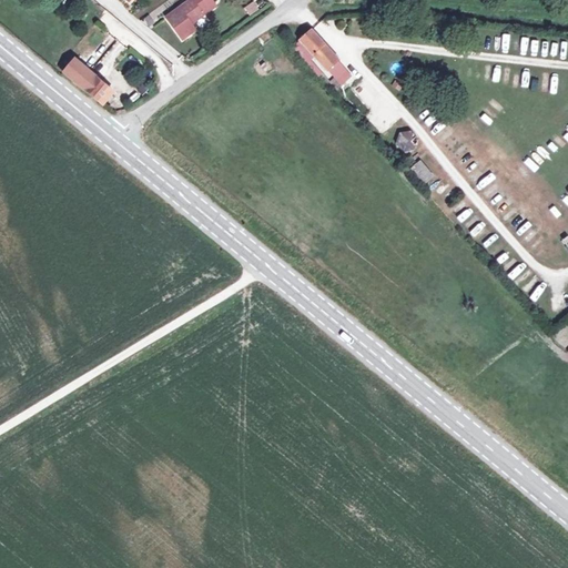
[(211,0),(189,0),(165,18),(183,41),(195,31),(191,24),(203,16),(201,12),(213,3),(211,0)]
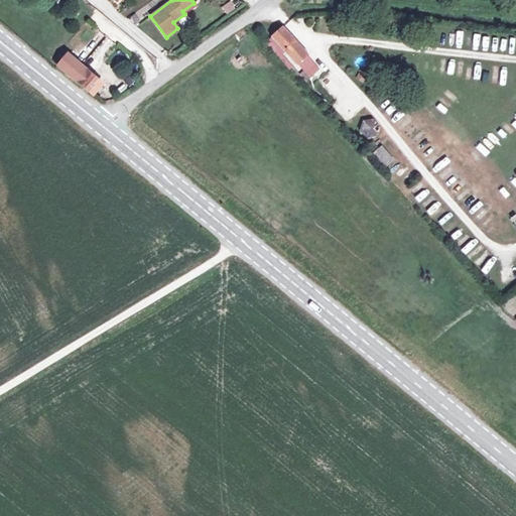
[(231,2),(222,7),(227,15),(236,10),(231,2)]
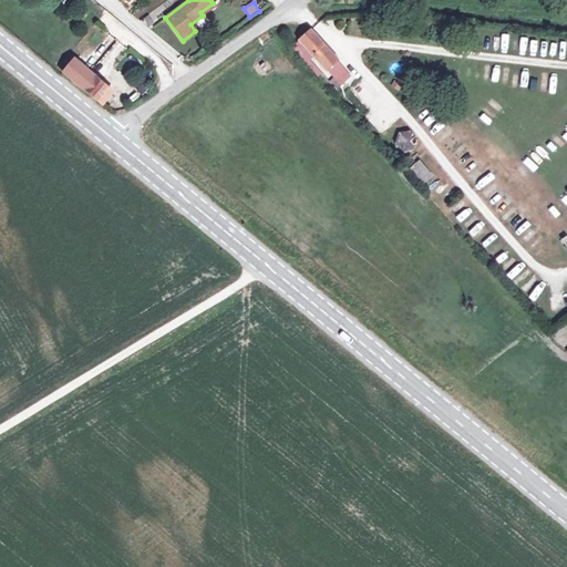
[(200,12),(203,16),(216,7),(213,3),(200,12)]
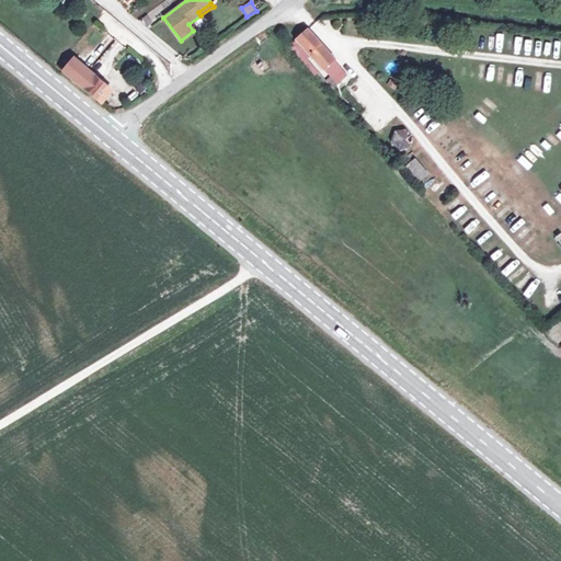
[(308,31),(297,39),(310,54),(324,69),(334,59),(308,31)]
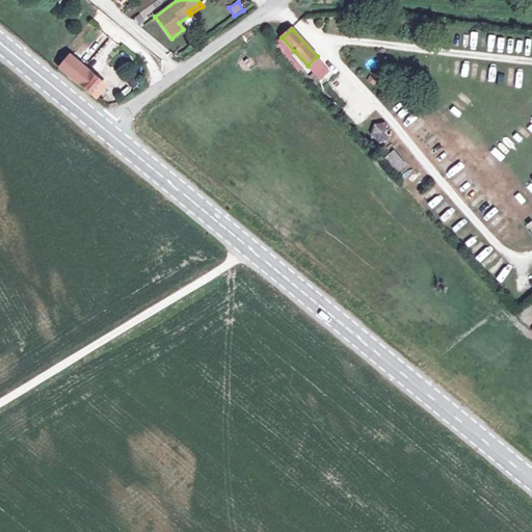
[(288,57),(294,51),(282,37),(275,44),(288,57)]
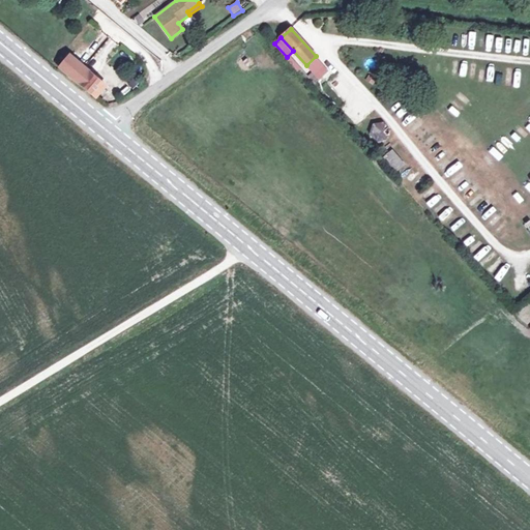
[(84,66),(66,52),(56,65),(74,79),(84,66)]
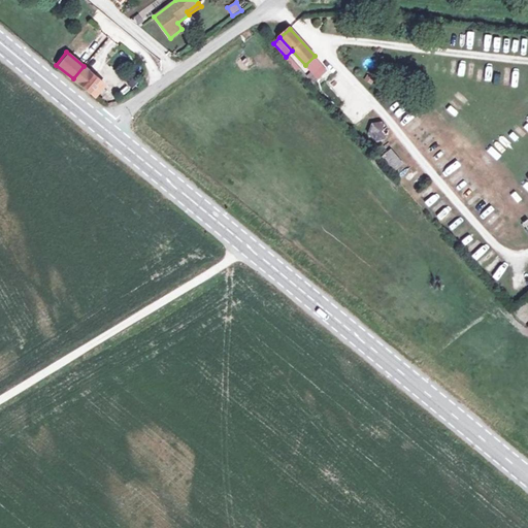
[(323,65),(315,56),(305,65),(312,74),(323,65)]
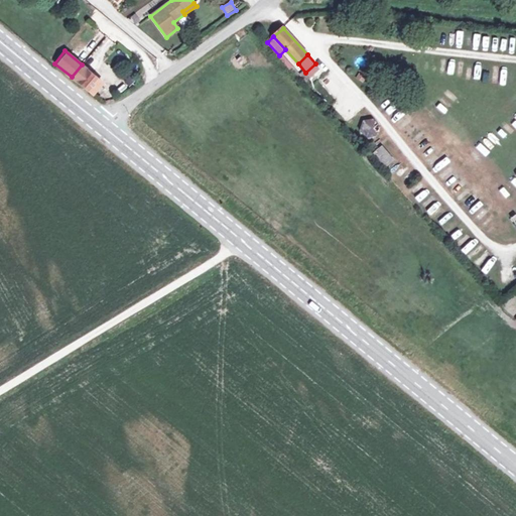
[(93,96),(104,83),(82,65),(72,77),(93,96)]
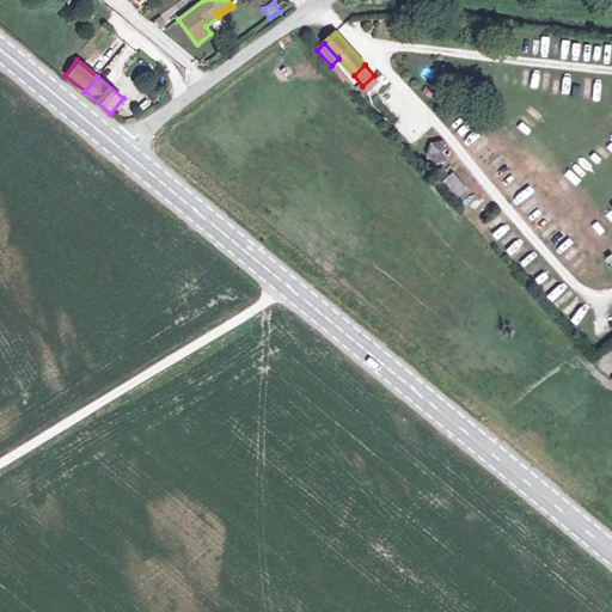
[(444,141),(432,145),(428,155),(435,164),(446,161),(451,151),(444,141)]
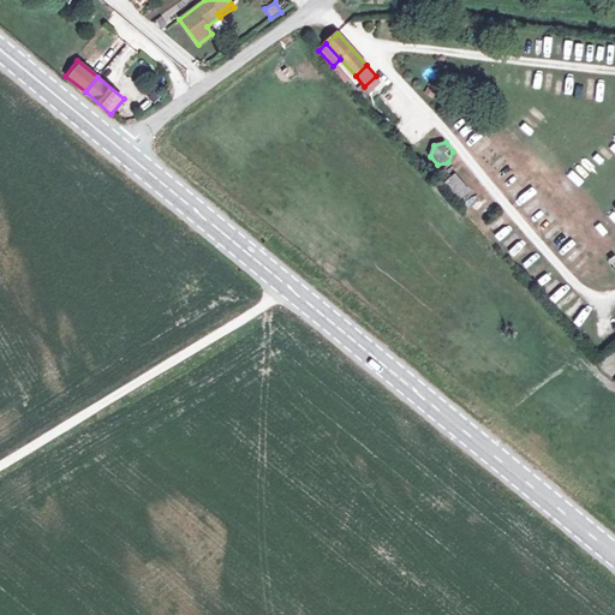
[(495,171),(497,169),(501,177),(515,169),(507,154),(490,162),(495,171)]
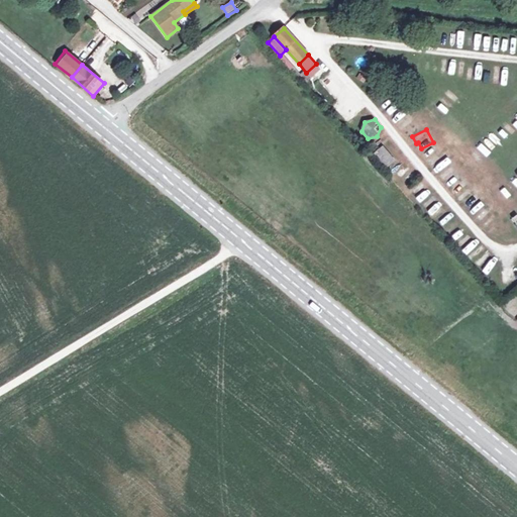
[(427,159),(440,148),(436,143),(423,152),(427,159)]
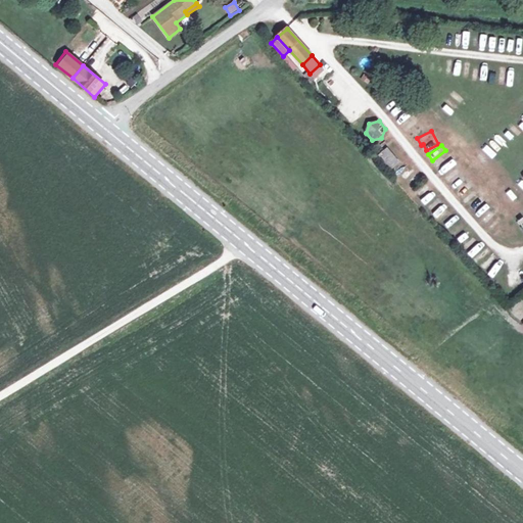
[(398,163),(386,149),(378,156),(390,171),(398,163)]
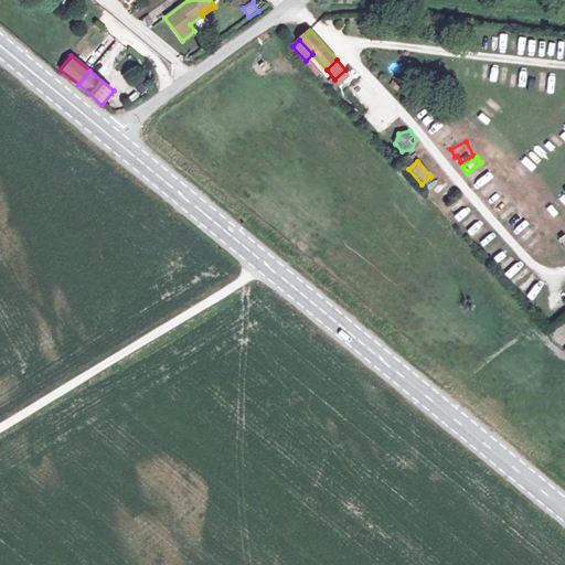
[(499,214),(514,203),(509,196),(494,208),(499,214)]
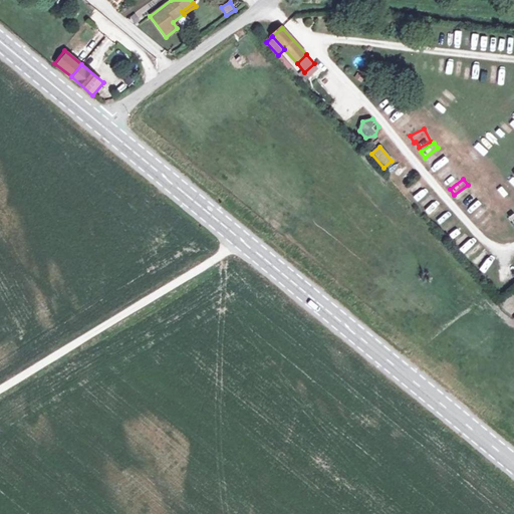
[(453,239),(464,230),(460,225),(449,235),(453,239)]
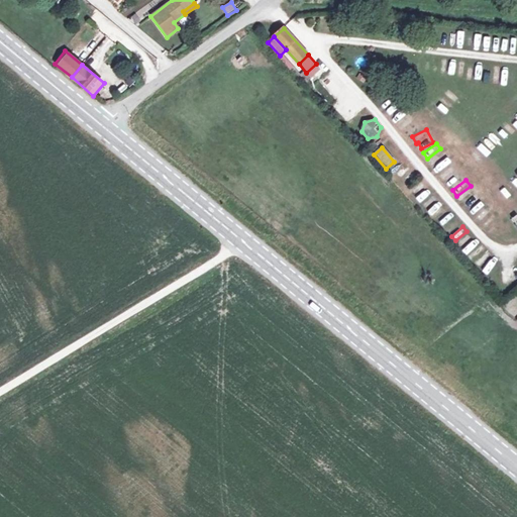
[(516,266),(503,267),(503,282),(516,282),(516,266)]
